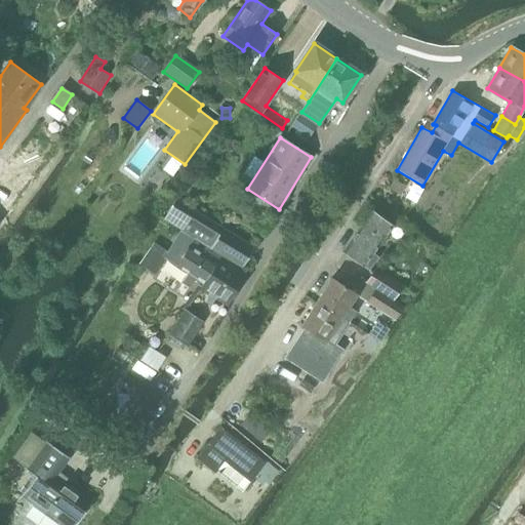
[(211,164),(221,149),(211,143),(201,158),(211,164)]
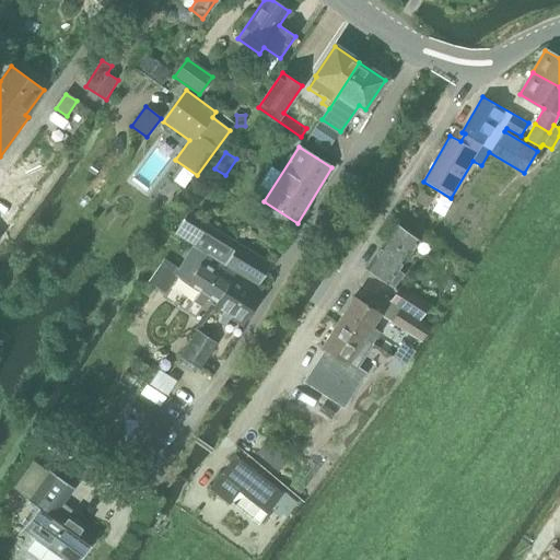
[(433,198),(420,190),(415,200),(428,207),(433,198)]
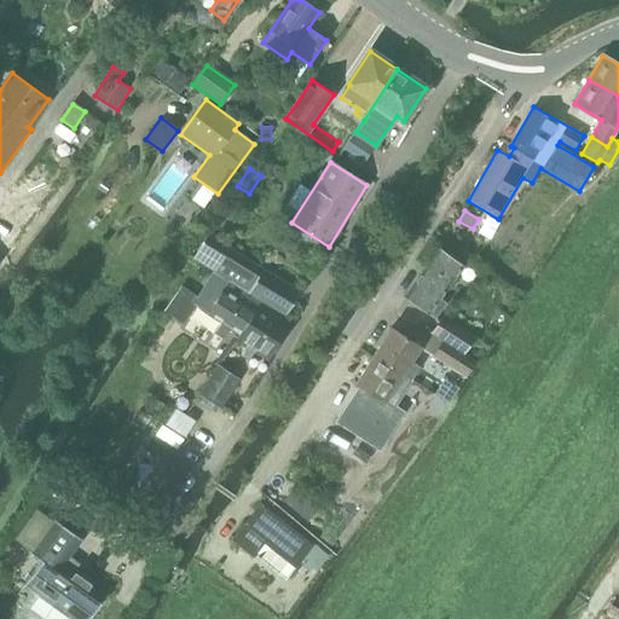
[(210,236),(196,260),(285,314),(300,293),(210,236)]
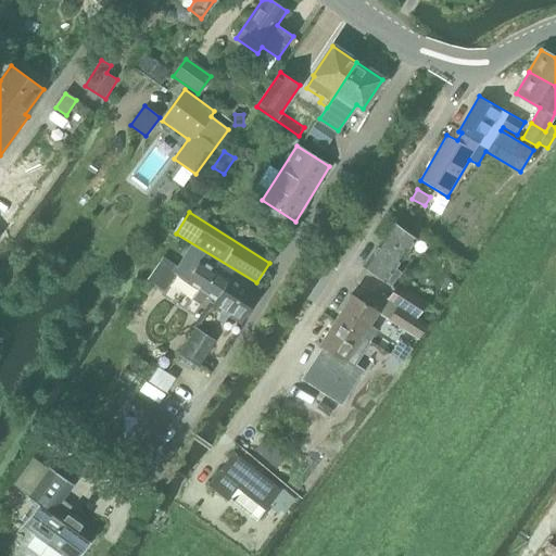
[(324,235),(333,220),(323,213),(313,228),(324,235)]
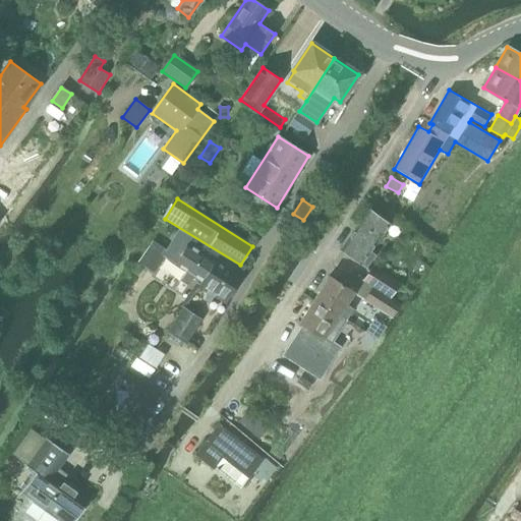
[(342,249),(344,250),(367,267),(375,255),(370,251),(389,224),(368,210),(342,249)]
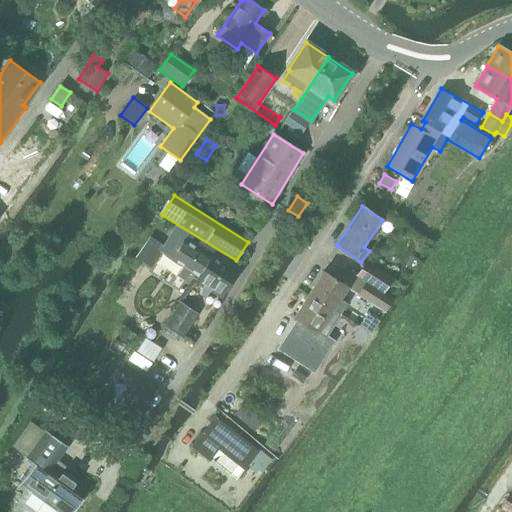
[(163,253),(173,259),(199,276),(215,252),(217,250),(190,233),(176,225),(163,245),(150,236),(136,257),(152,268),(163,253)]
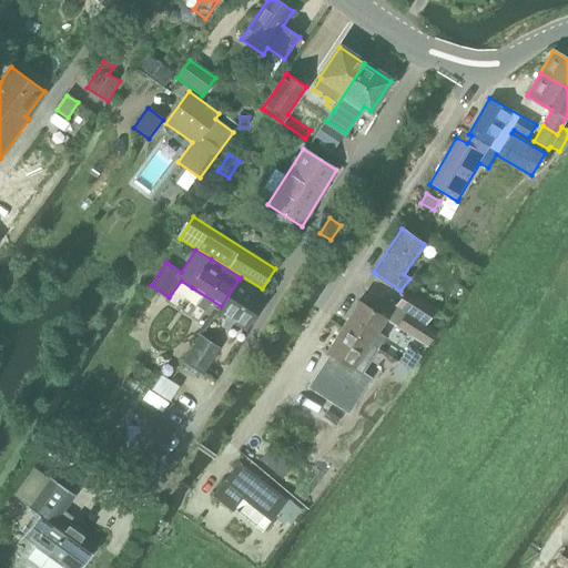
[(222,324),(230,328),(233,323),(246,331),(267,297),(239,280),(221,306),(216,312),(226,317),(222,324)]
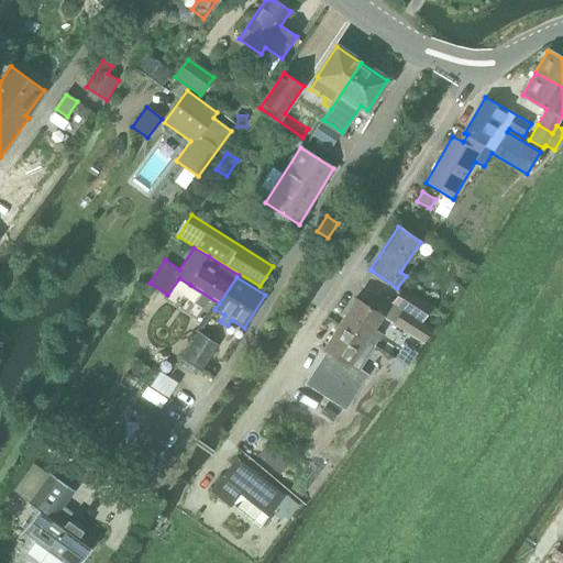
[(421,322),(433,305),(404,286),(393,302),(421,322)]
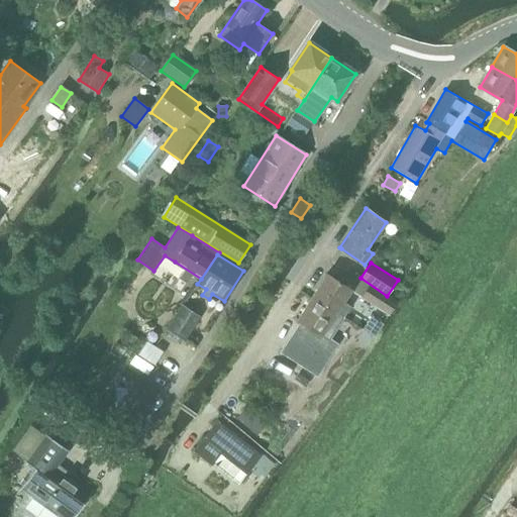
[(327,275),(312,297),(344,317),(351,306),(343,301),(351,290),(339,283),(327,275)]
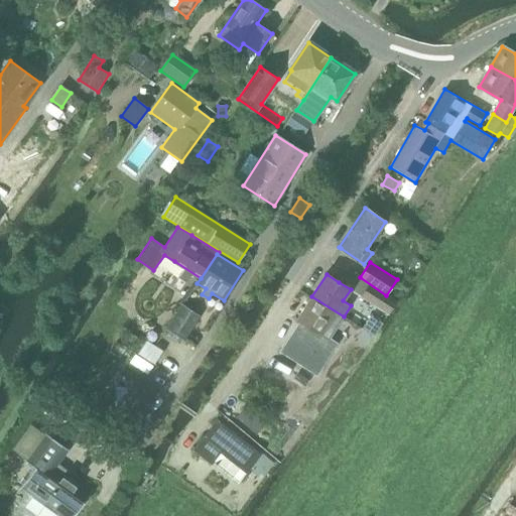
[(365,281),(356,293),(389,313),(395,302),(365,281)]
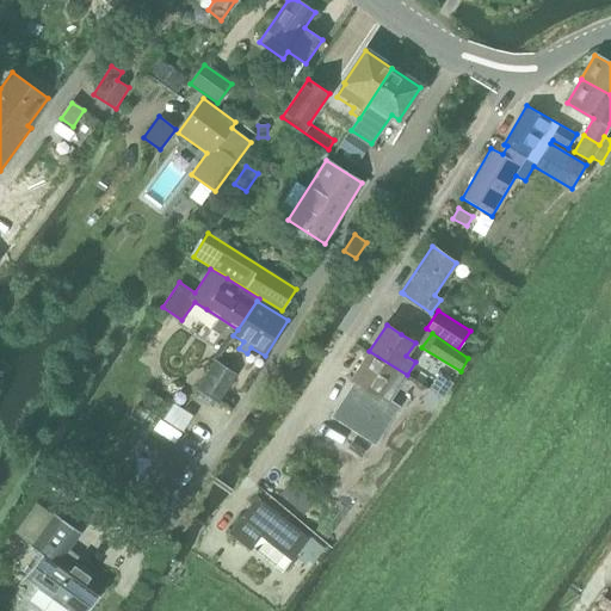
[(360,384),(343,413),(383,442),(394,426),(399,420),(402,414),(405,411),(394,403),(390,401),(407,375),(369,351),(351,378),(360,384)]
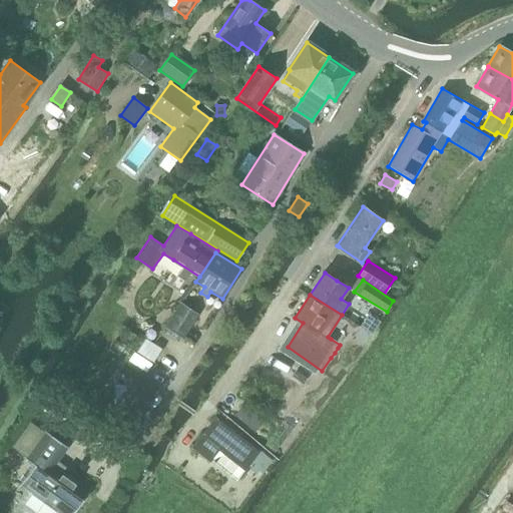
[(198,315),(180,303),(165,327),(183,338),(198,315)]
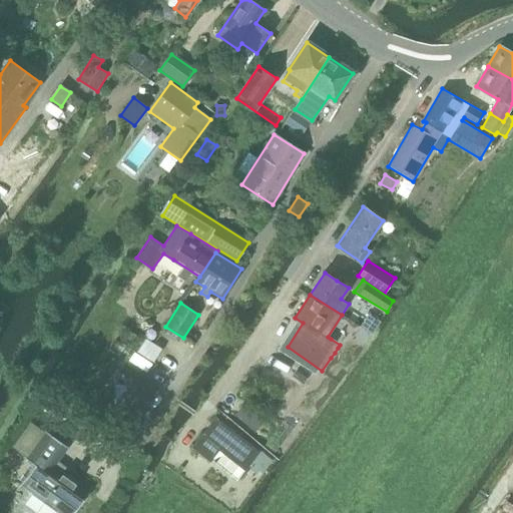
[(157,392),(134,377),(105,422),(128,436),(157,392)]
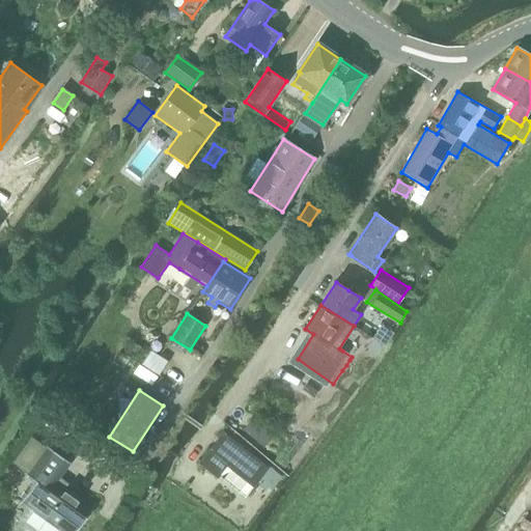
[(223,431),(199,464),(217,478),(226,467),(253,487),(259,480),(272,490),(283,475),(251,450),(250,451),(223,431)]
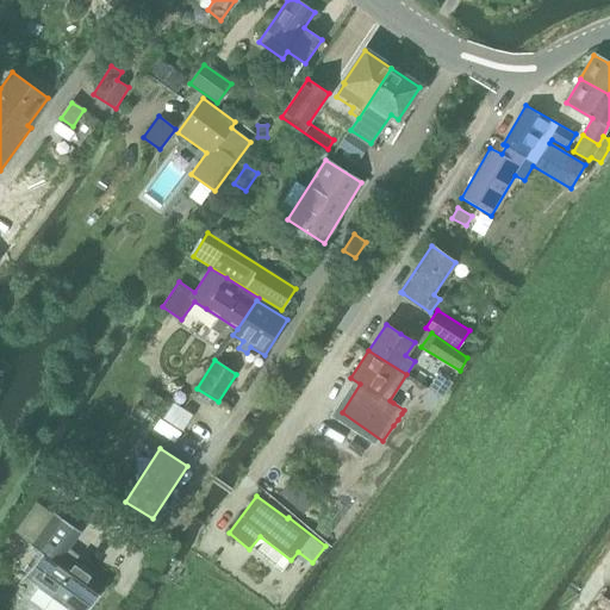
[(337,500),(316,529),(328,539),(349,510),(337,500)]
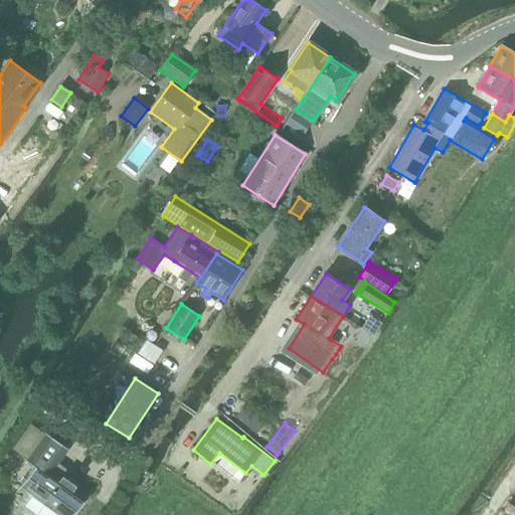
[(26,489),(62,514),(76,514),(87,500),(89,502),(93,497),(88,493),(88,492),(63,476),(67,470),(58,463),(67,451),(69,452),(70,451),(44,433),(43,435),(45,436),(27,462),(25,461),(24,462),(35,469),(27,481),(24,480),(21,485),(26,489)]
